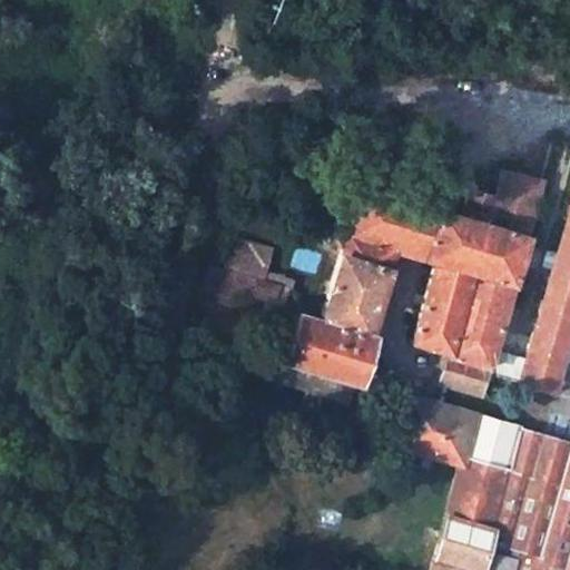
[(532,212),(541,179),(500,168),(492,196),(465,188),(457,214),(356,186),(342,235),(392,249),(391,253),(433,265),(510,286),(524,238),(483,226),(492,200),(532,212)]
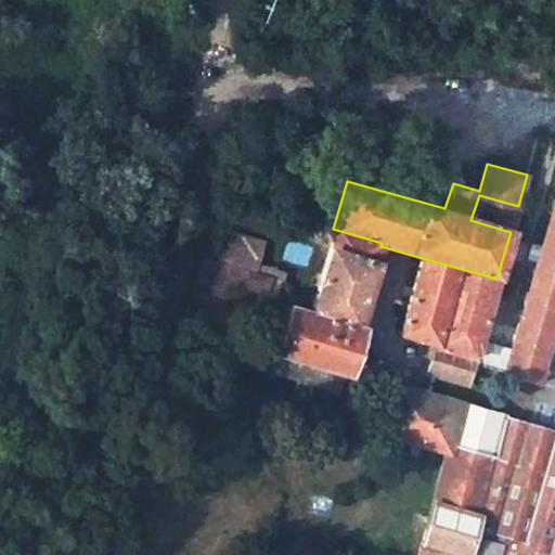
[(511,232),(518,206),(479,195),(470,220),(511,232)]
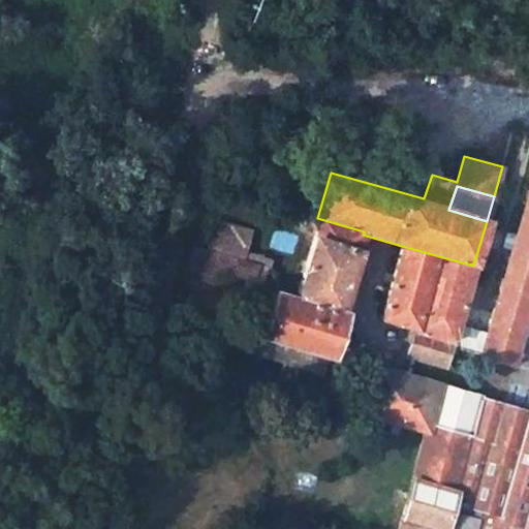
[(528,186),(480,353),(514,364),(528,309),(528,186)]
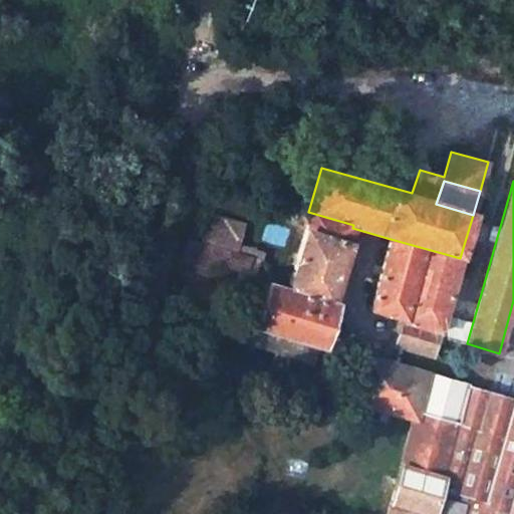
[(308,212),(287,289),(271,284),(258,325),(318,342),(352,228),(353,225),(308,212)]
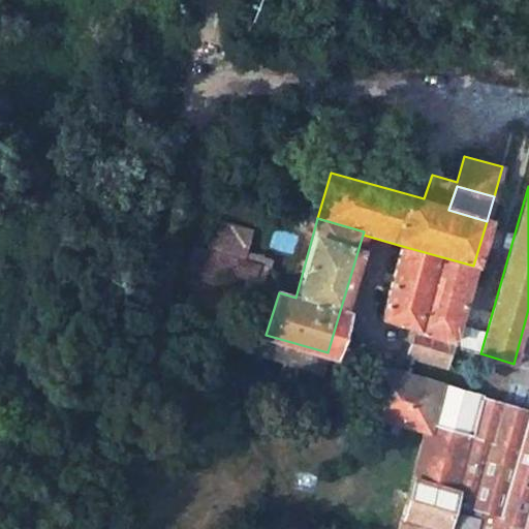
[(210,231),(205,248),(192,244),(183,276),(212,285),(216,270),(251,281),(256,263),(241,258),(245,242),(210,231)]
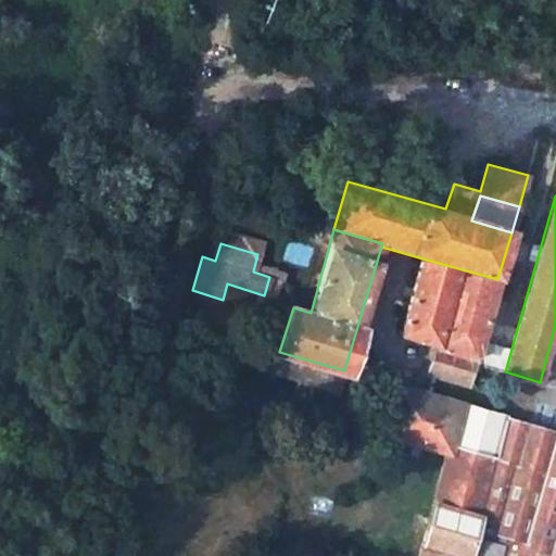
[(468,384),(497,279),(422,258),(401,335),(439,346),(430,374),(468,384)]
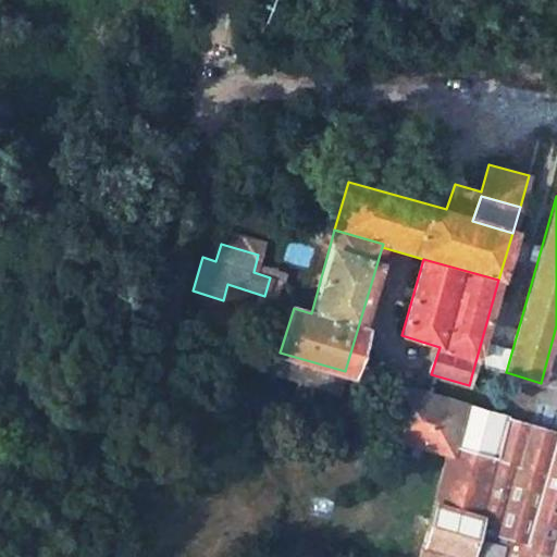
[(556,556),(556,431),(426,395),(399,388),(387,434),(446,452),(418,556),(556,556)]
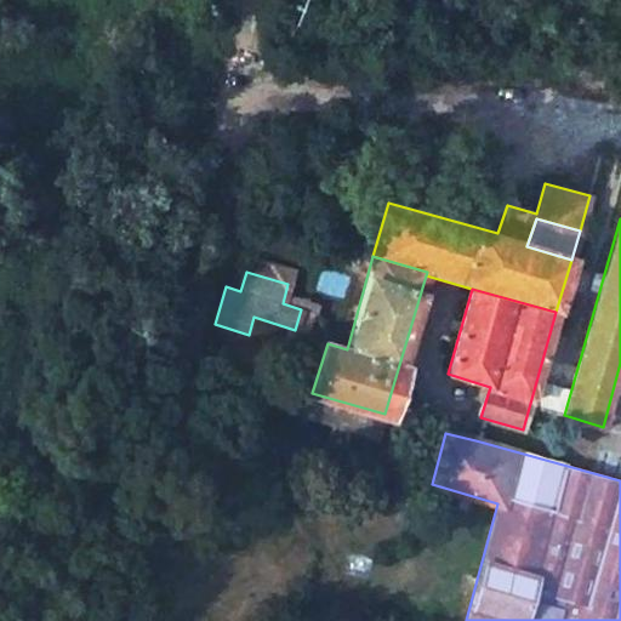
All buildings are outlined.
